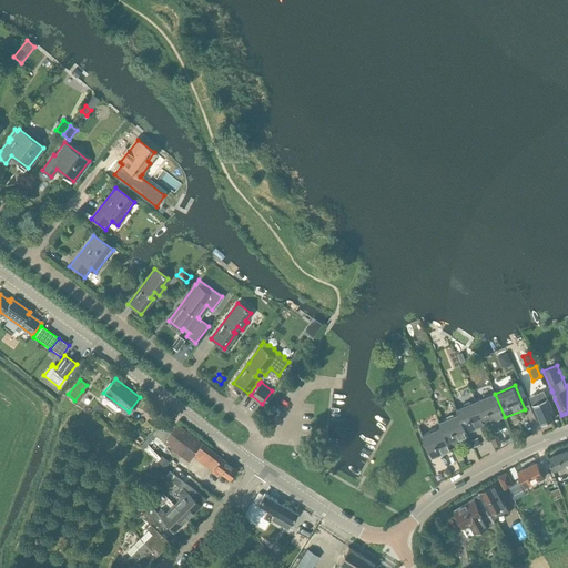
[(545,424),(548,423),(548,421),(556,417),(548,398),(545,391),(529,397),(533,405),(540,424),(543,423),(545,424)]
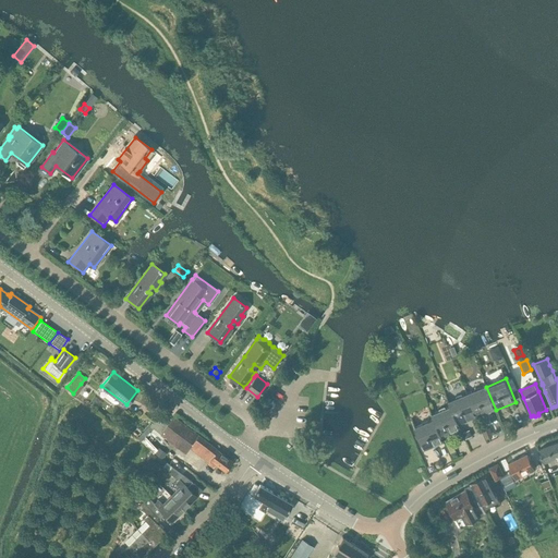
[(477,417),(496,410),(486,387),(468,395),(477,417)]
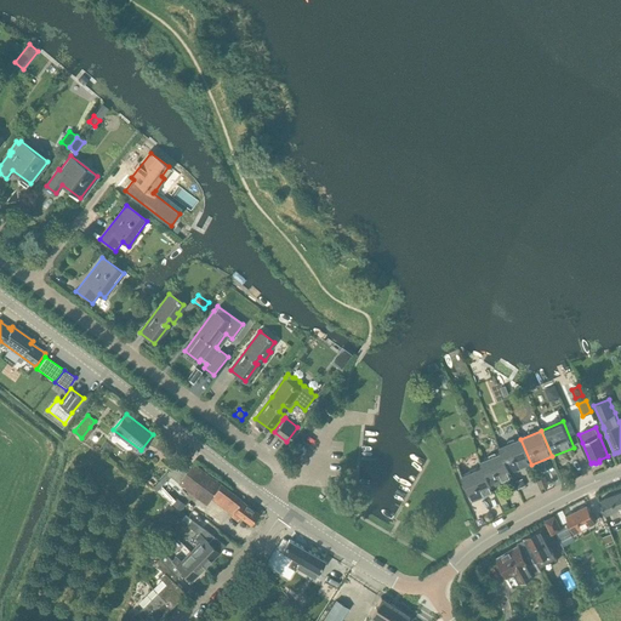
[(512,473),(531,465),(520,439),(500,448),(502,453),(511,473),(512,473)]
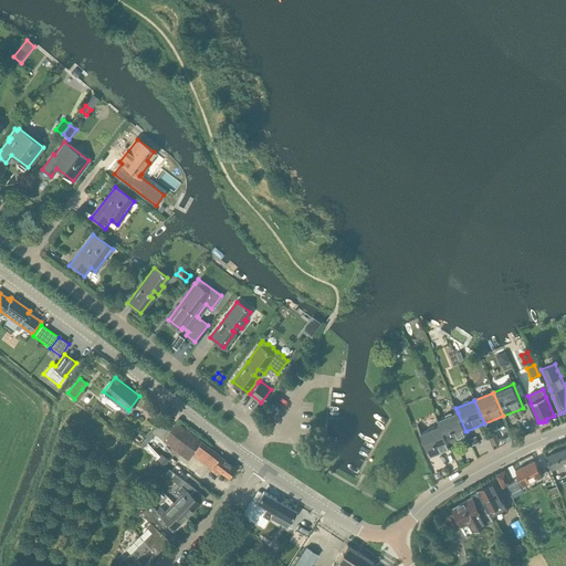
[(468,436),(467,431),(465,431),(458,412),(438,420),(440,426),(441,426),(449,444),(468,436)]
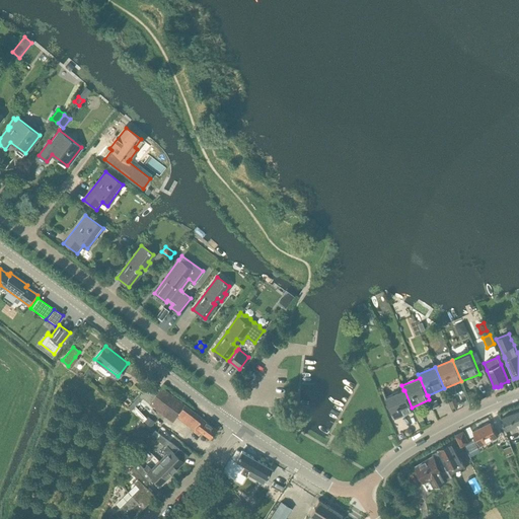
[(156,395),(150,403),(172,421),(176,416),(195,429),(193,431),(198,434),(201,431),(210,438),(216,429),(204,419),(184,404),(162,387),(157,393),(156,395)]
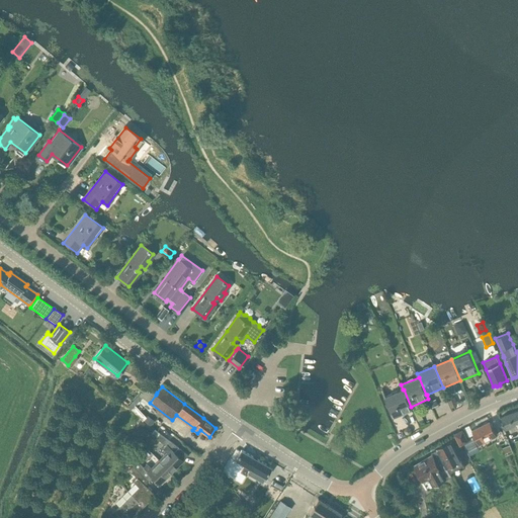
[(413,411),(411,407),(404,390),(403,390),(385,397),(395,418),(413,411)]
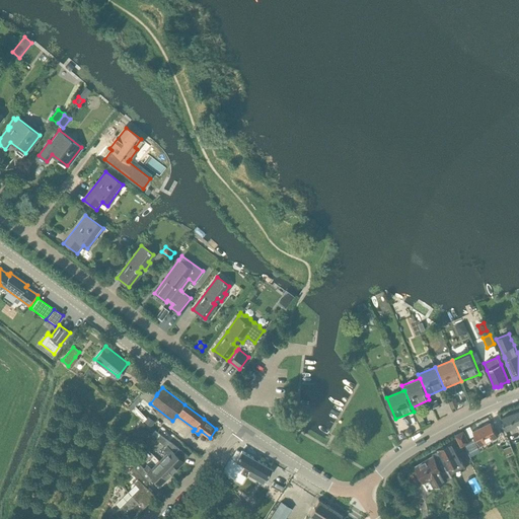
[(452,409),(458,405),(455,398),(449,400),(452,409)]
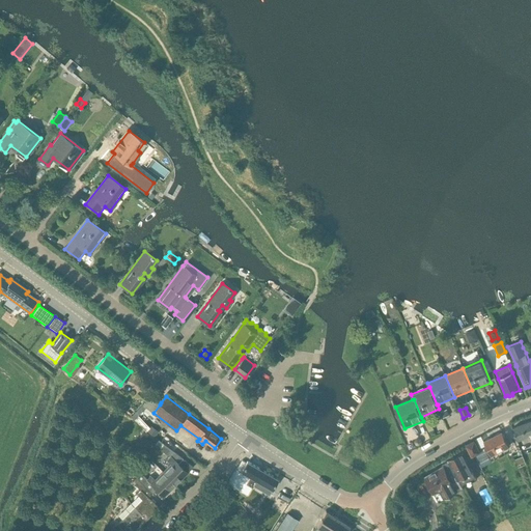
[(447,409),(441,412),(443,418),(449,415),(447,409)]
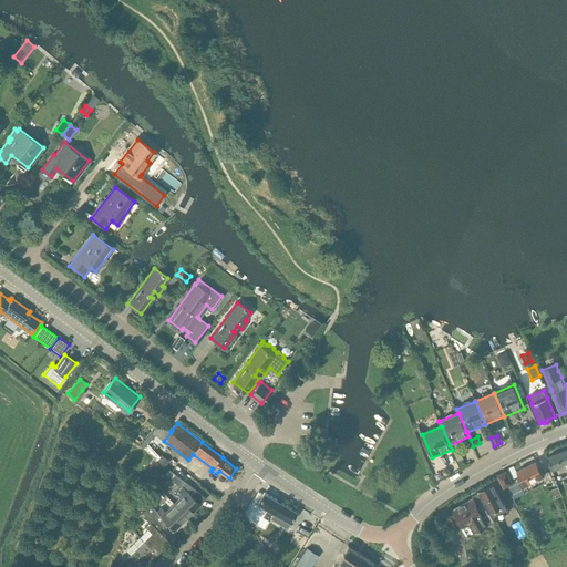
[(554,470),(564,466),(564,464),(566,462),(566,449),(548,456),(554,470)]
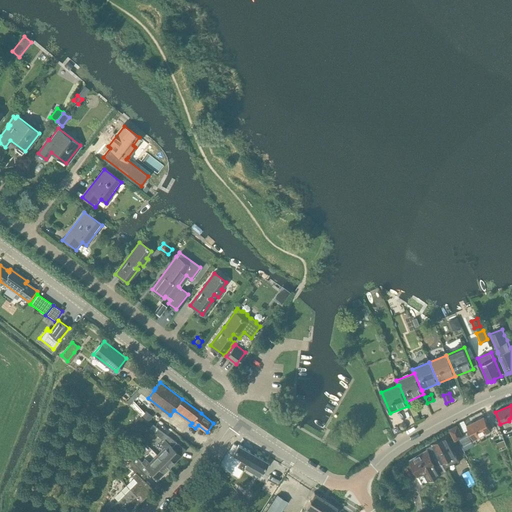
[(145,410),(141,416),(149,421),(153,416),(145,410)]
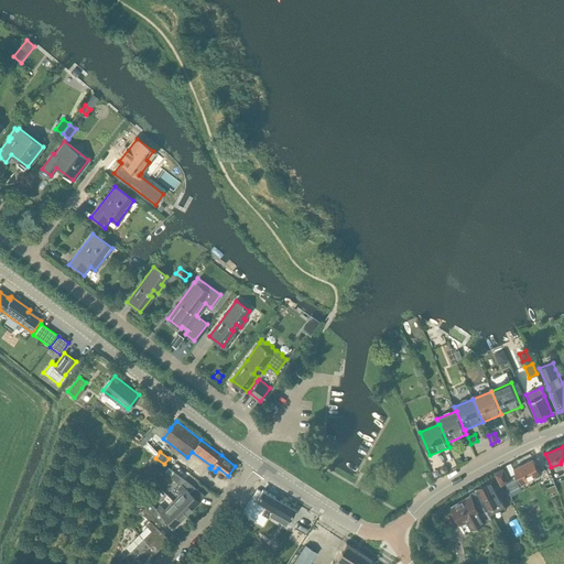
[(152,456),(148,463),(156,468),(161,463),(152,456)]
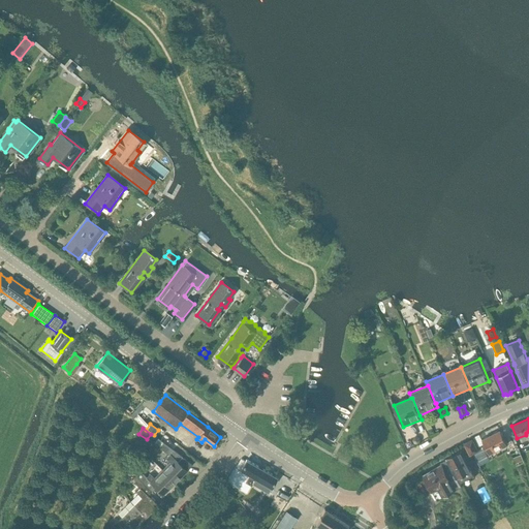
[(490,454),(507,443),(500,430),(483,439),(490,454)]
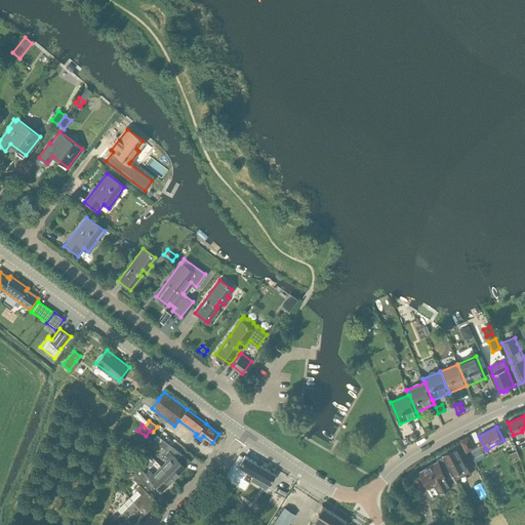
[(155,435),(151,440),(157,444),(161,439),(155,435)]
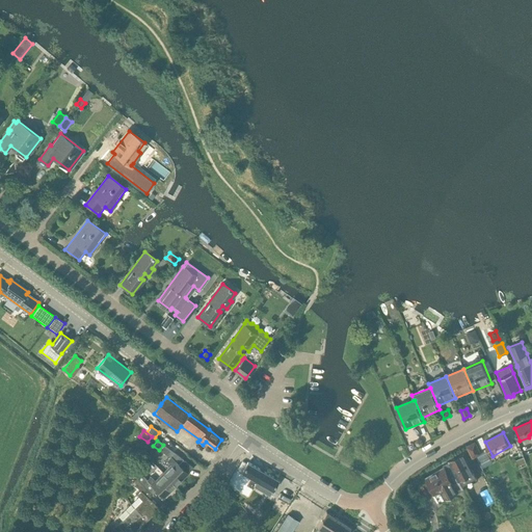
[(473,456),(481,452),(475,441),(467,445),(473,456)]
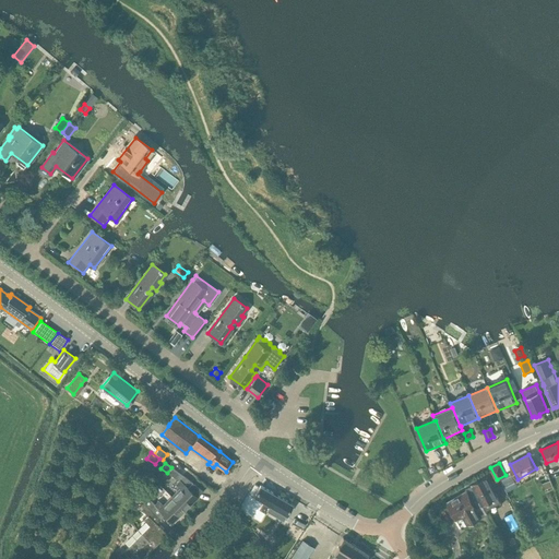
[(171,497),(185,510),(203,491),(192,483),(171,467),(167,473),(178,480),(175,484),(179,488),(171,497)]
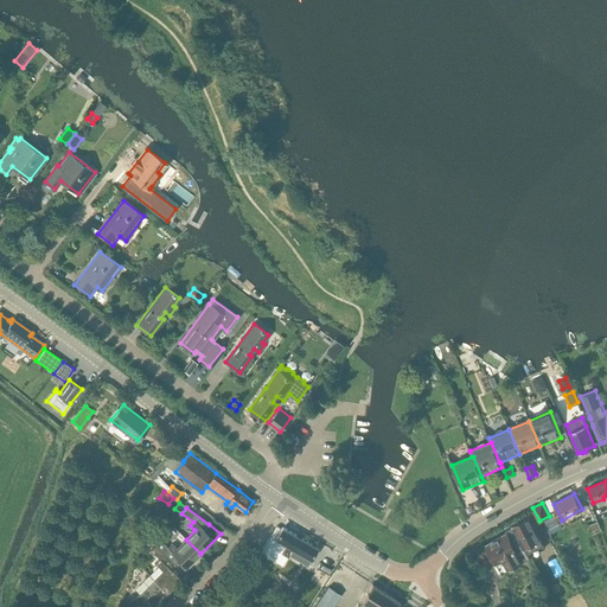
[(513,526),(530,556),(545,548),(540,537),(528,517),(513,526)]
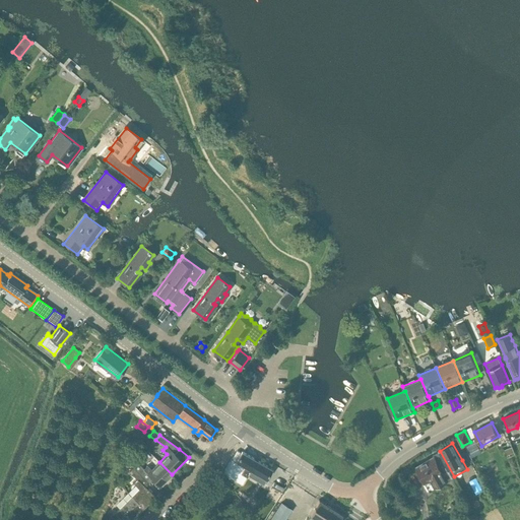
[(431,489),(454,476),(440,451),(439,451),(441,454),(434,458),(434,457),(416,466),(425,480),(429,488),(431,489)]
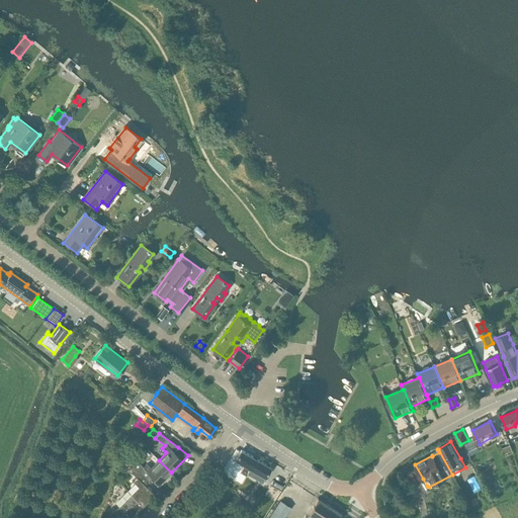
[(232,455),(222,472),(226,475),(241,484),(247,473),(256,479),(259,473),(265,477),(270,467),(241,450),(237,458),(232,455)]
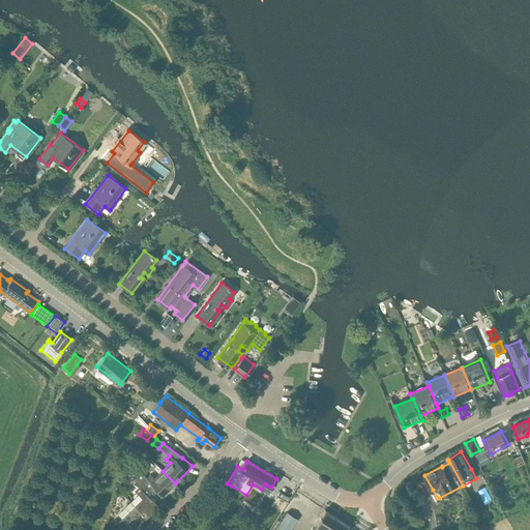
[(129,471),(126,475),(130,480),(135,476),(129,471)]
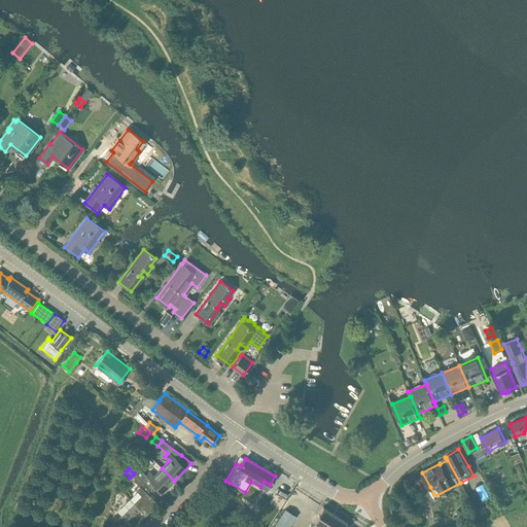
[(163,492),(174,481),(162,468),(153,476),(149,471),(145,476),(139,469),(136,473),(151,489),(155,485),(163,492)]
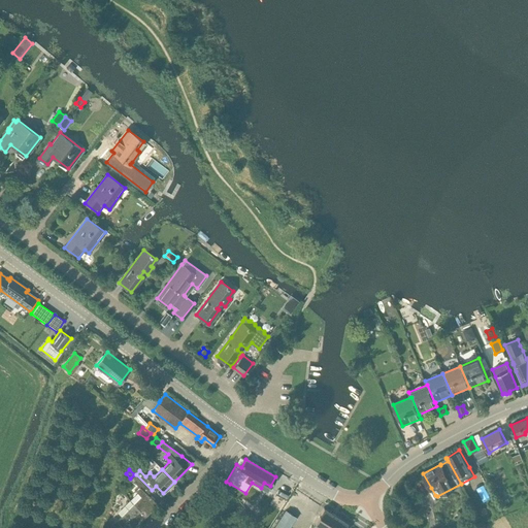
[(147,494),(152,490),(136,474),(131,479),(140,487),(136,491),(141,496),(133,503),(145,516),(158,504),(147,494)]
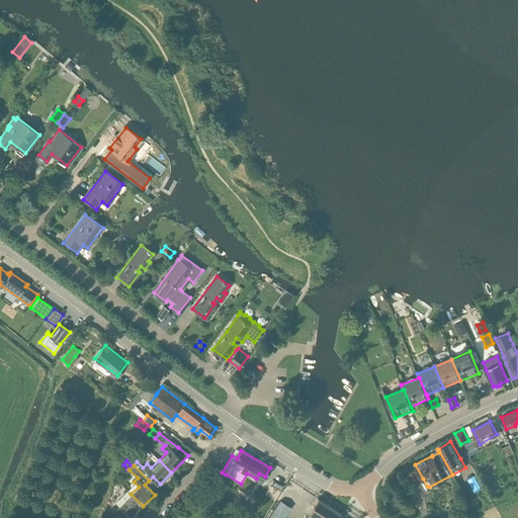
[(132,517),(143,506),(131,494),(119,506),(114,511),(121,517),(122,517),(127,514),(132,517)]
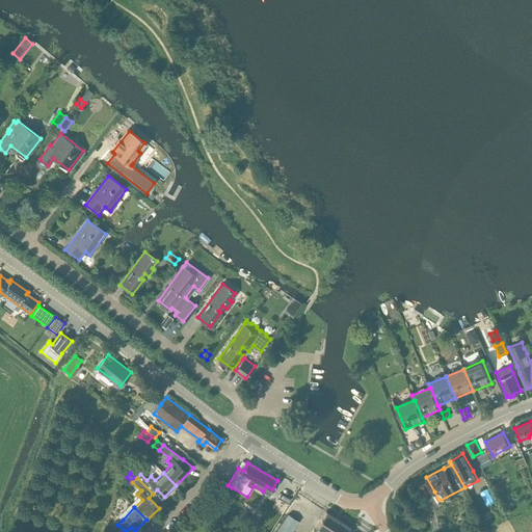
[(326,511),(312,531),(347,531),(350,527),(326,511)]
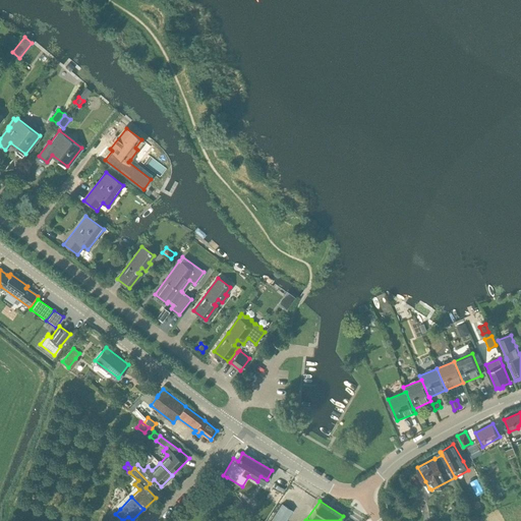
[(474,501),(471,505),(473,509),(477,509),(480,506),(478,502),(474,501)]
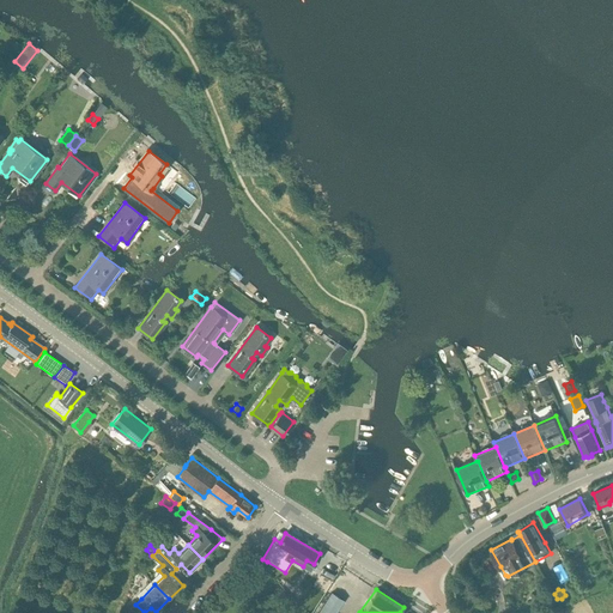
[(332,593),(319,612),(335,612),(344,600),(332,593)]
